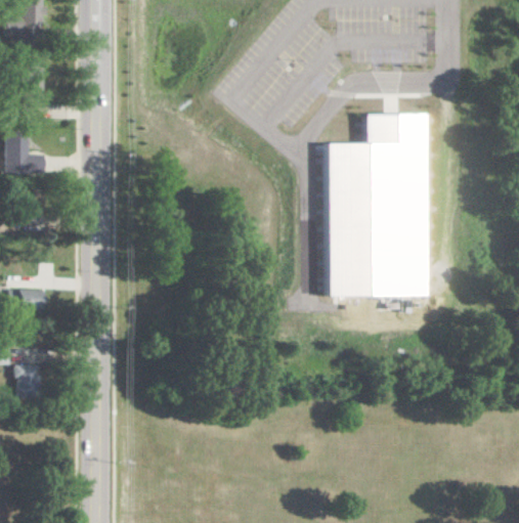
[(45,38),(46,5),(44,5),(44,0),(23,0),(23,15),(5,14),(5,37),(45,38)]
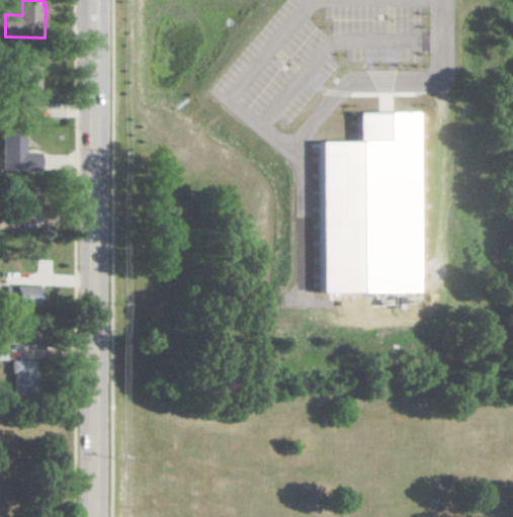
[(422,112),(363,112),(363,141),(325,142),(326,292),(424,291),(422,112)]
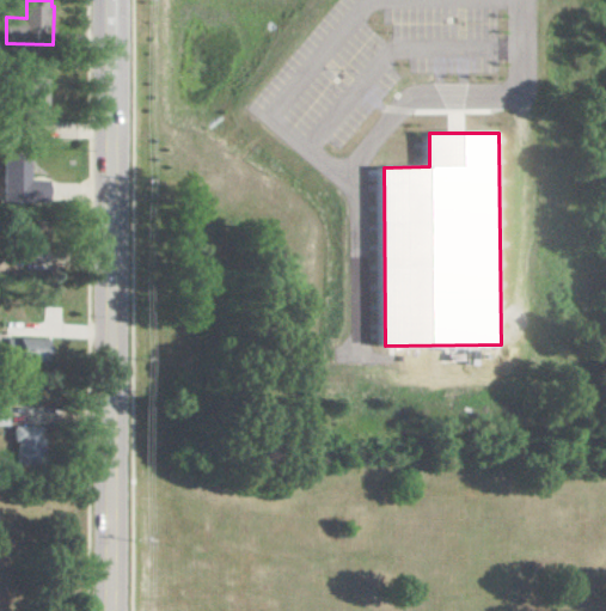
[(34,181),(35,153),(7,153),(7,202),(53,202),(53,182),(34,181)]
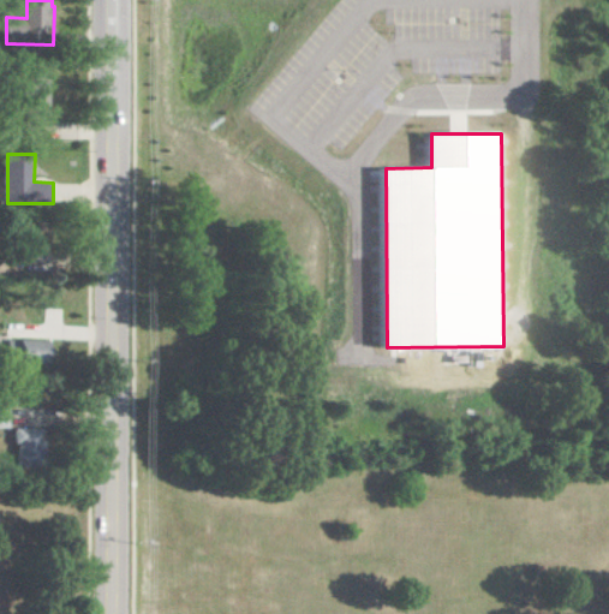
[(19,468),(48,468),(49,429),(19,428),(19,468)]
